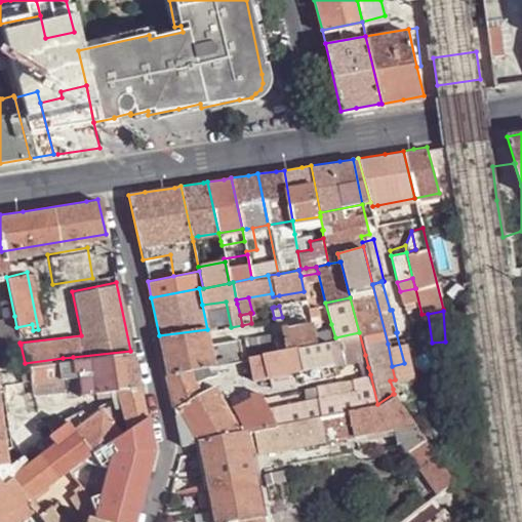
[(16,327),(14,316),(0,318),(0,348),(21,345),(19,343),(16,327)]
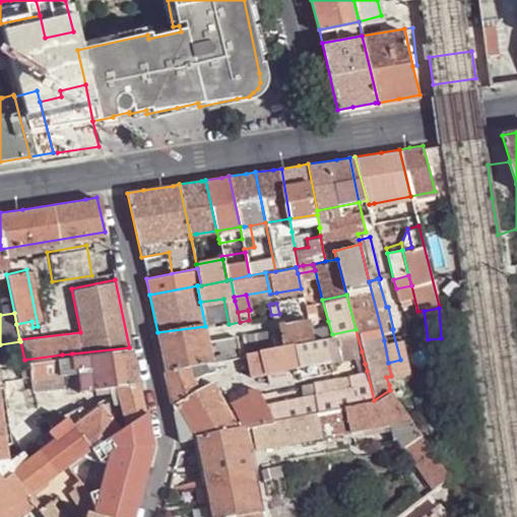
[(310,319),(306,320),(278,326),(282,345),(314,338),(311,325),(310,319)]
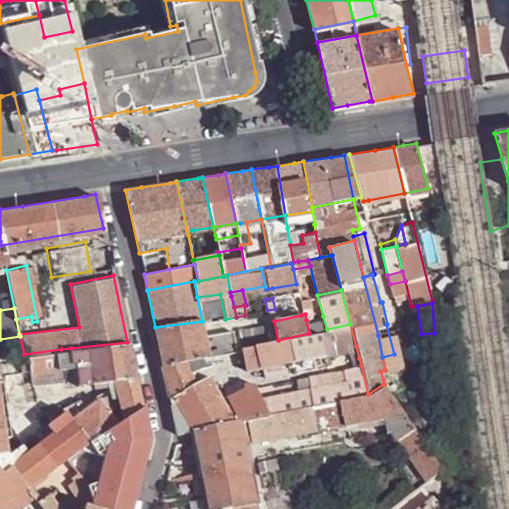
[(327,329),(323,316),(306,320),(309,333),(320,331),(327,329)]
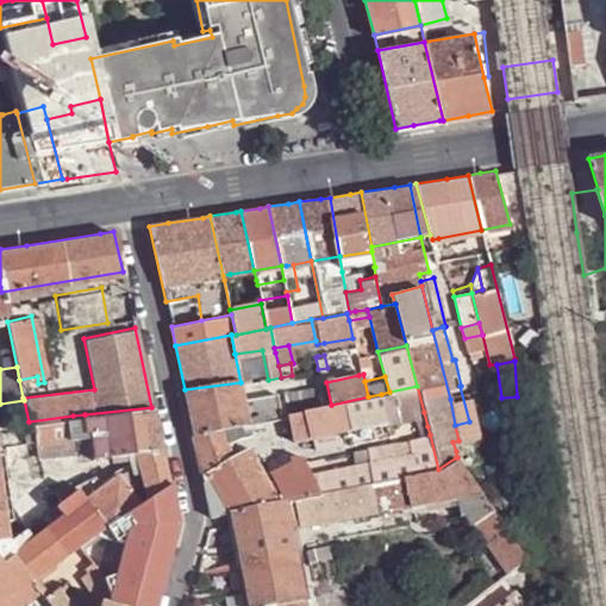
[(241,382),(185,389),(189,412),(244,403),(244,400),(241,386),(241,382)]
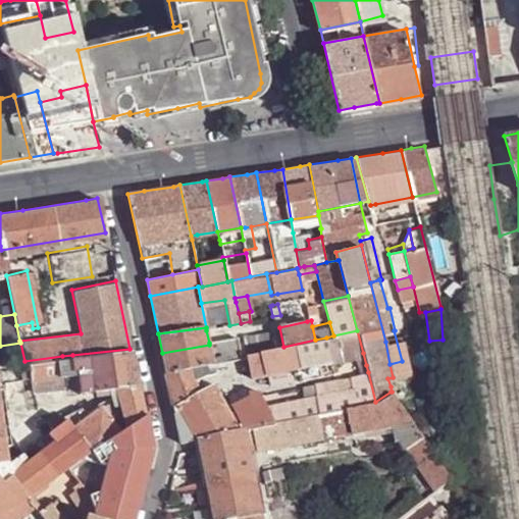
[(242,336),(246,355),(248,355),(261,353),(278,348),(275,328),(242,336)]
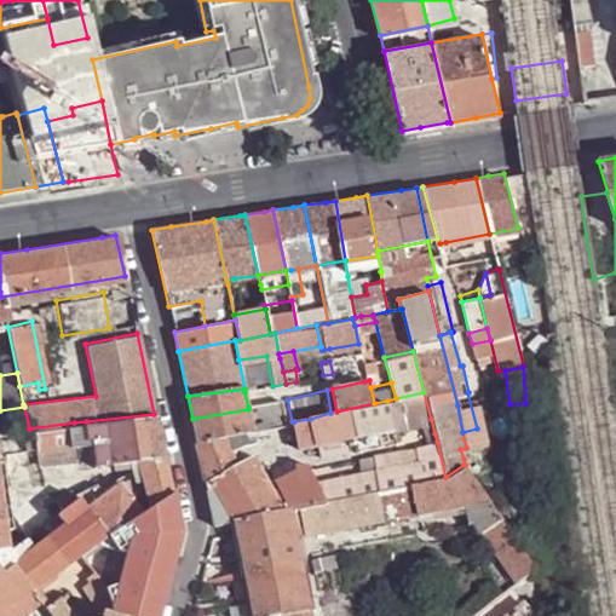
[(431,419),(424,392),(396,398),(387,401),(393,426),(420,421),(425,435),(435,433),(431,419)]
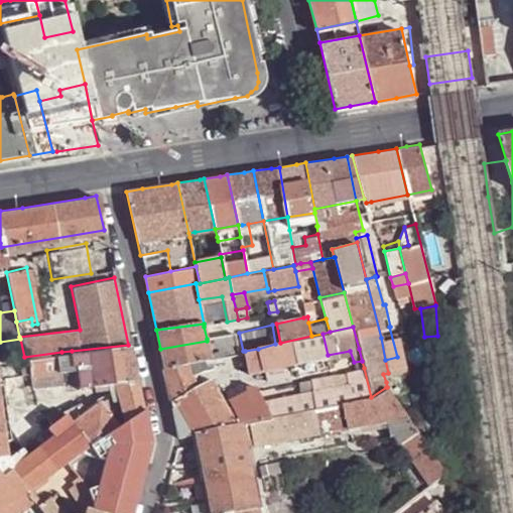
[(207,339),(207,341),(211,359),(238,352),(235,334),(207,339)]
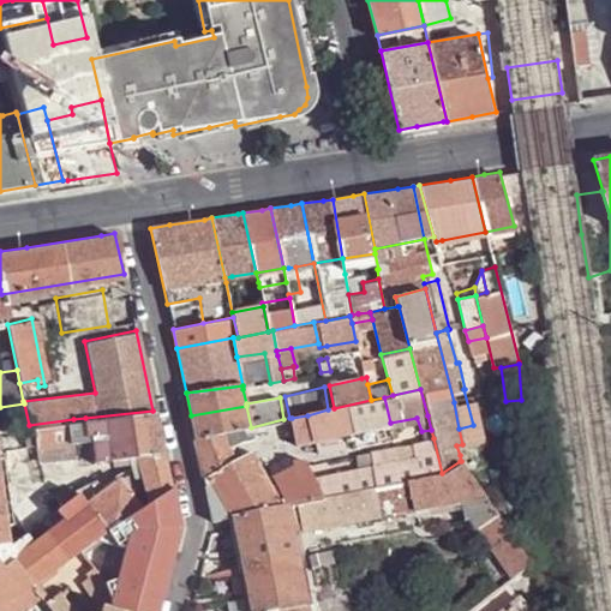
[(390,423),(384,397),(371,400),(334,408),(328,409),(307,415),(310,426),(313,439),(315,438),(371,427),(378,425),(382,439),(393,437),(389,423),(390,423)]
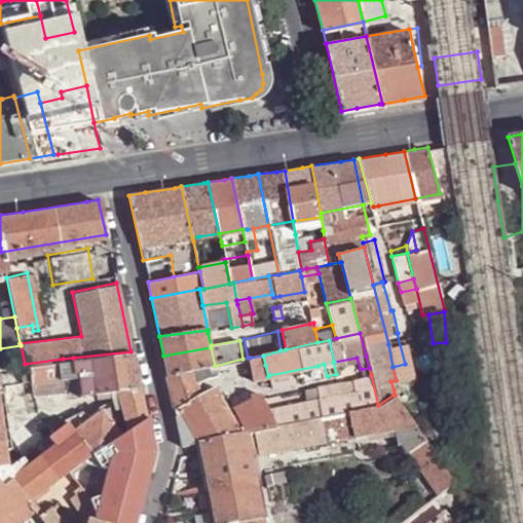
[(211,347),(163,356),(167,376),(189,371),(213,366),(215,366),(211,347)]
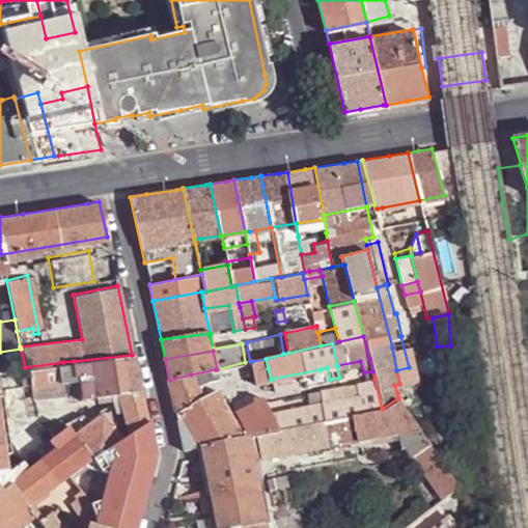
[(139,389),(132,355),(74,361),(76,373),(78,397),(115,392),(139,389)]
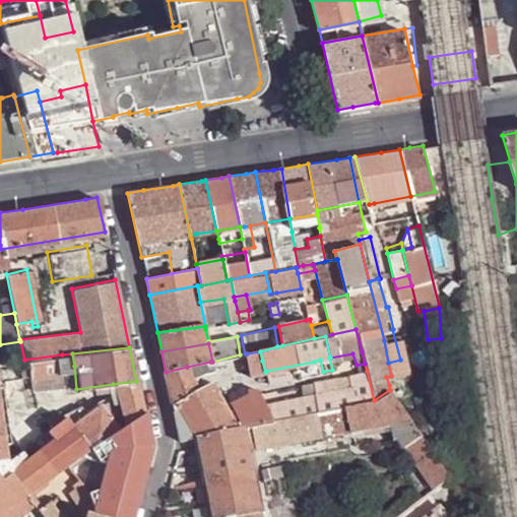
[(262,361),(260,351),(247,353),(249,364),(262,361)]
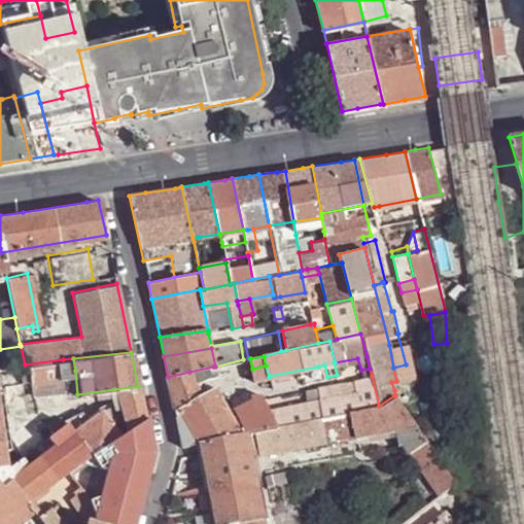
[(75,371),(73,358),(63,359),(64,372),(75,371)]
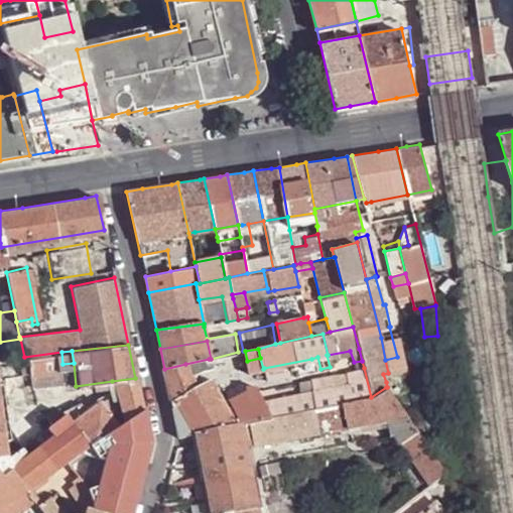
[(62,364),(61,352),(24,357),(23,357),(24,363),(27,370),(27,373),(34,372),(60,369),(63,368),(62,364)]
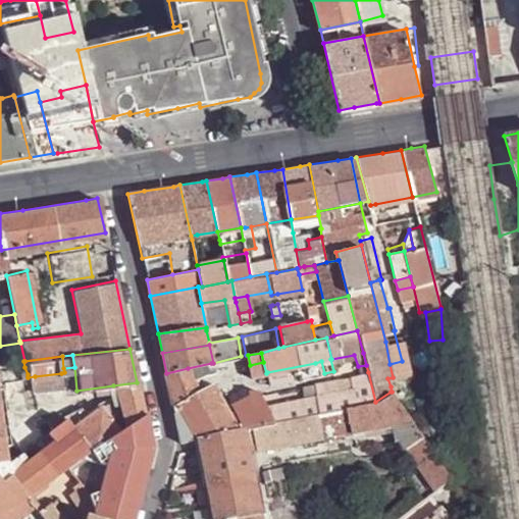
[(263,362),(250,365),(253,375),(266,373),(263,362)]
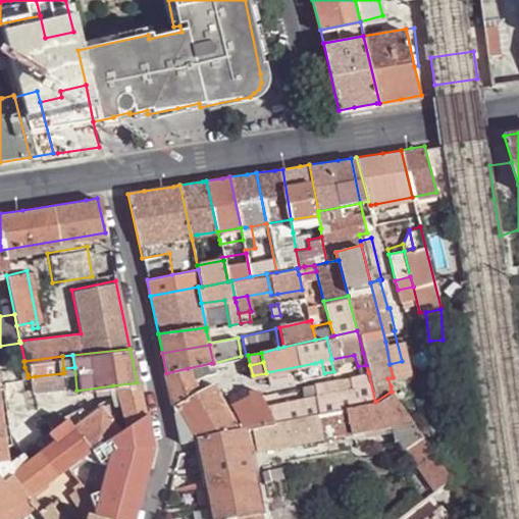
[(212,369),(211,363),(188,368),(193,379),(212,369)]
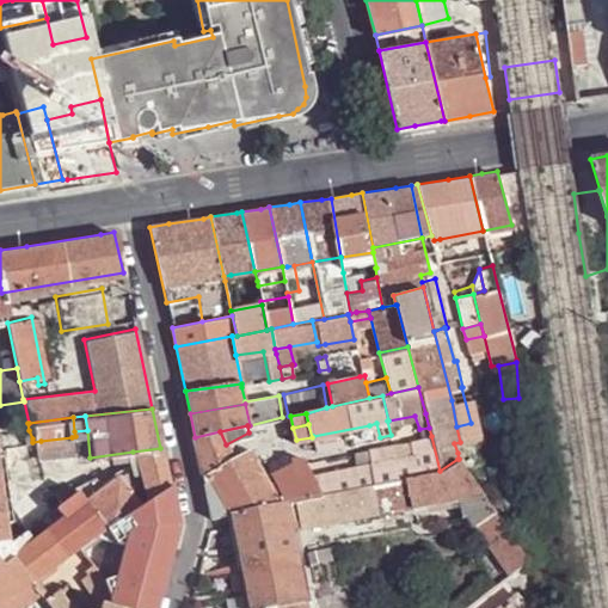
[(369,425),(313,436),(315,448),(370,438),(369,425)]
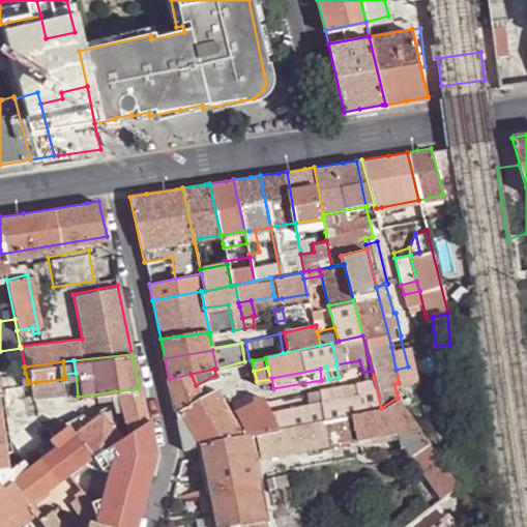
[(381,408),(374,378),(372,371),(363,372),(366,379),(355,381),(357,392),(322,401),(325,419),(352,413),(381,408)]
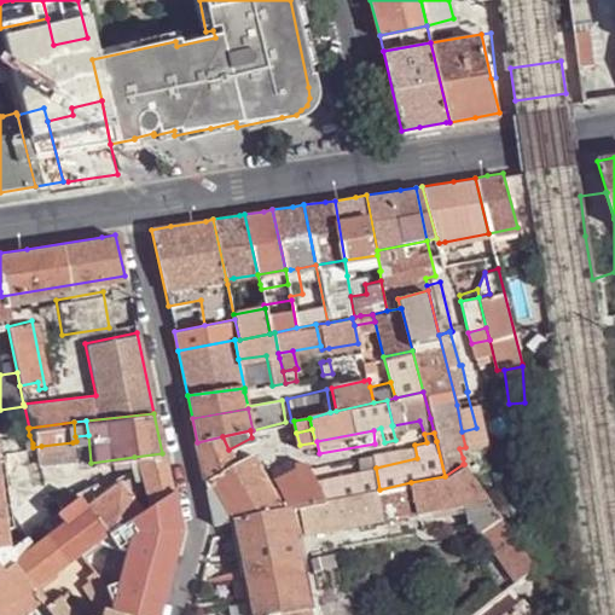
[(228,450),(222,436),(197,442),(204,479),(214,474),(236,463),(228,450)]
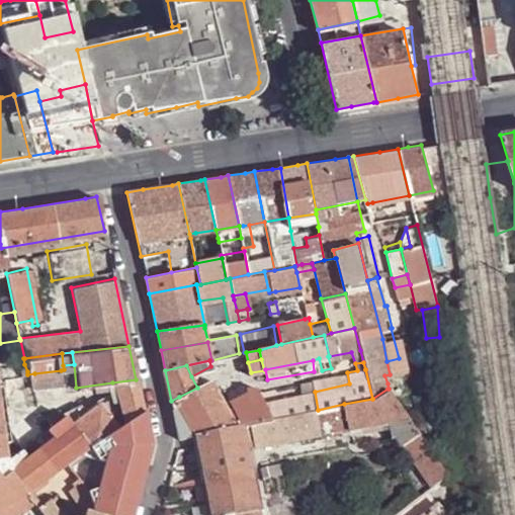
[(35,379),(29,379),(32,390),(62,387),(61,370),(34,373),(35,379)]
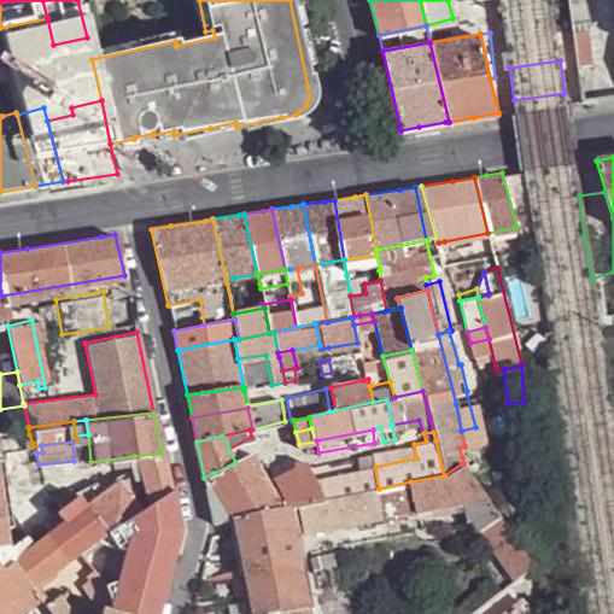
[(414,444),(373,452),(375,467),(416,457),(414,444)]
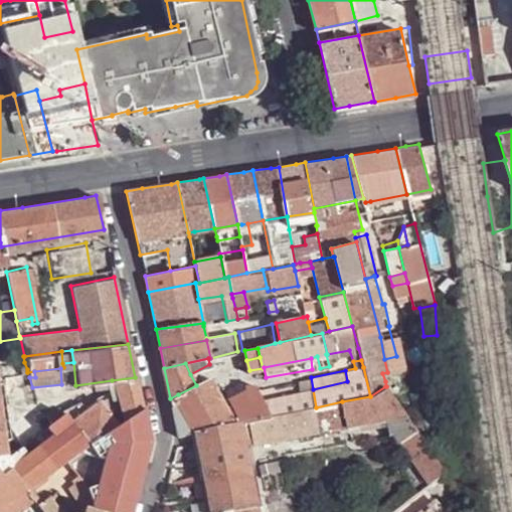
[(115,389),(137,383),(135,377),(112,380),(115,389)]
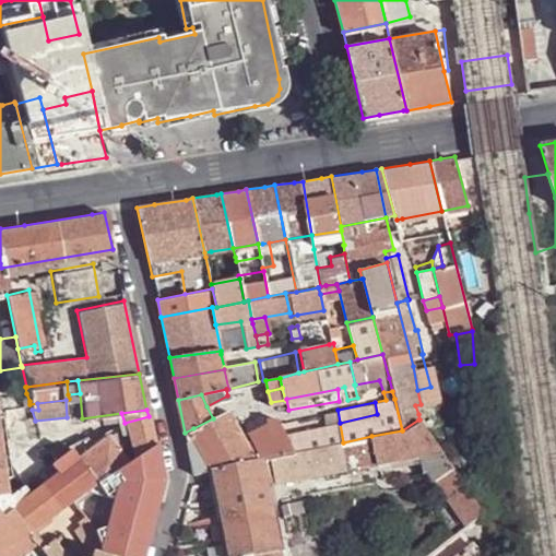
[(246,442),(228,411),(213,418),(193,428),(212,469),(255,460),(246,442)]
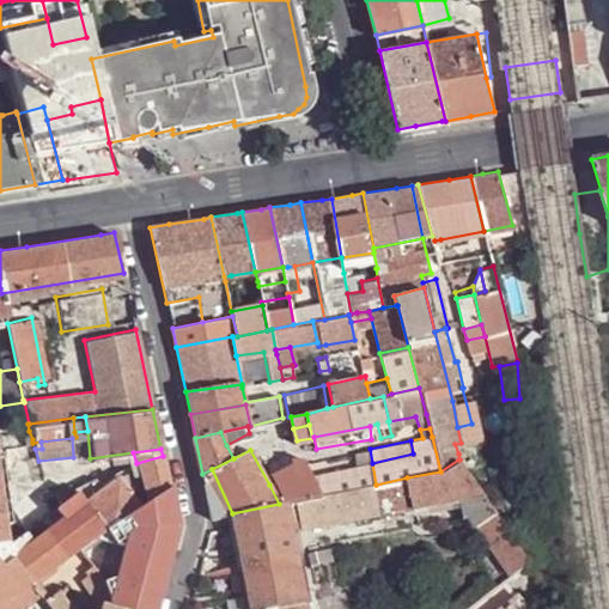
[(163,456),(136,463),(142,483),(145,497),(168,482),(163,456)]
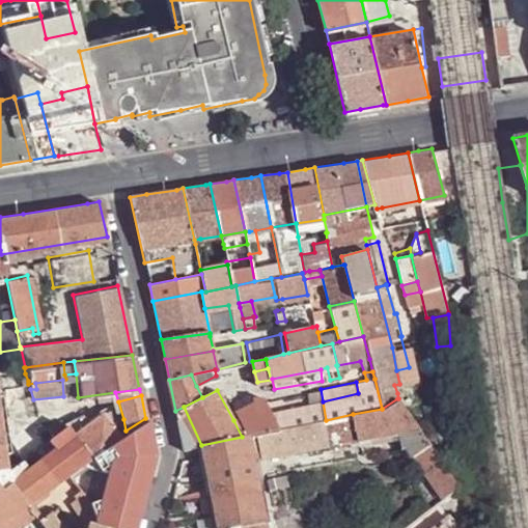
[(270,413),(265,403),(265,400),(264,397),(250,400),(233,411),(238,419),(270,413)]
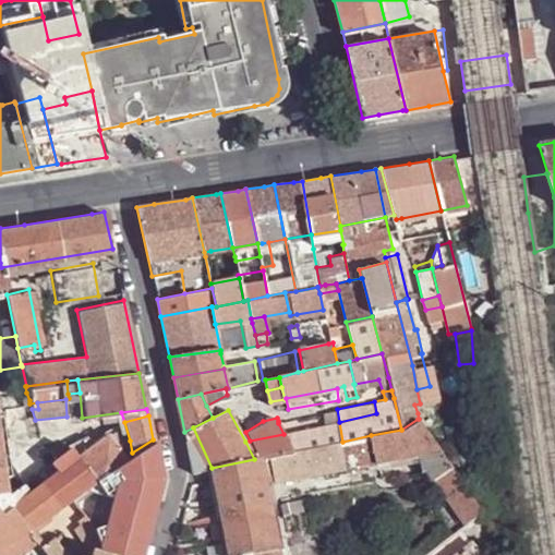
[(449,462),(418,419),(401,430),(371,435),(376,459),(376,460),(419,451),(421,467),(425,466),(432,475),(449,462)]
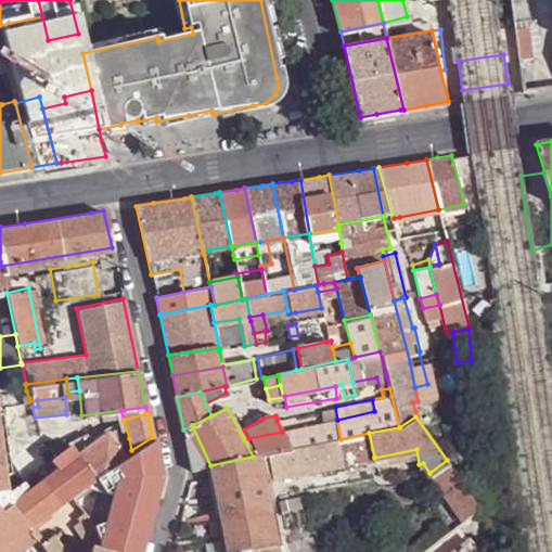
[(129,438),(124,420),(105,429),(116,445),(129,438)]
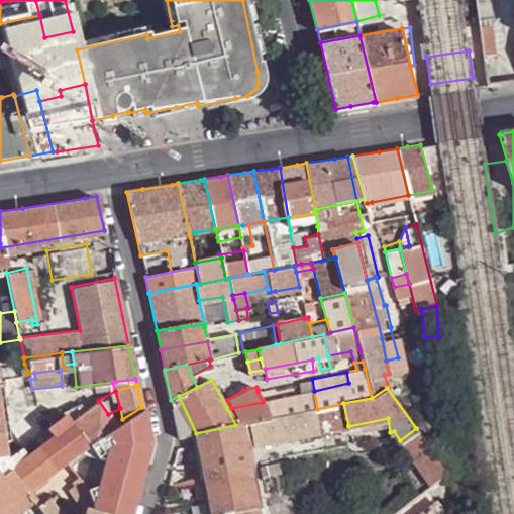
[(317,409),(314,391),(263,402),(271,418),(284,416),(314,410),(317,409)]
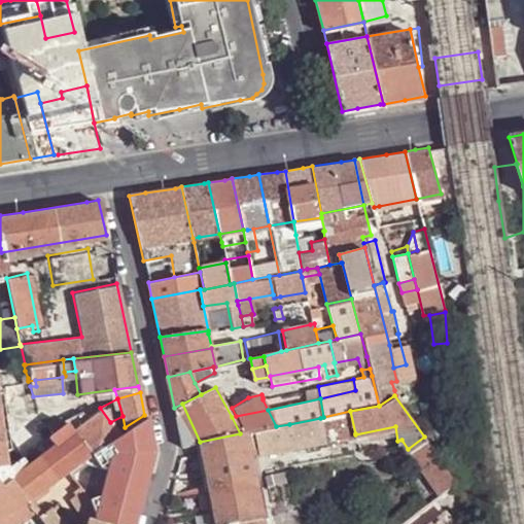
[(200,442),(182,404),(174,408),(182,445),(200,442)]
